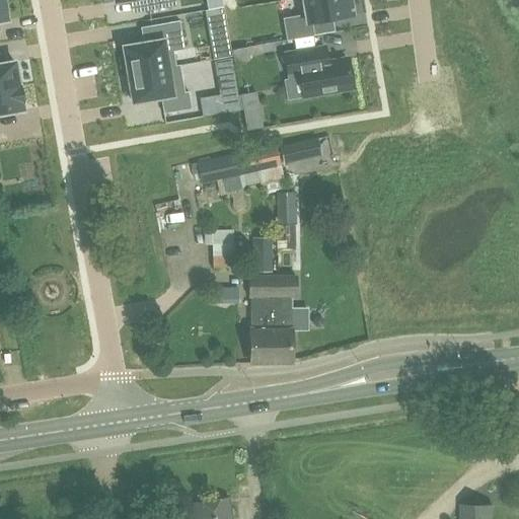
[(114,0),(115,2),(126,0),(146,0),(148,10),(175,6),(174,0),(114,0)]
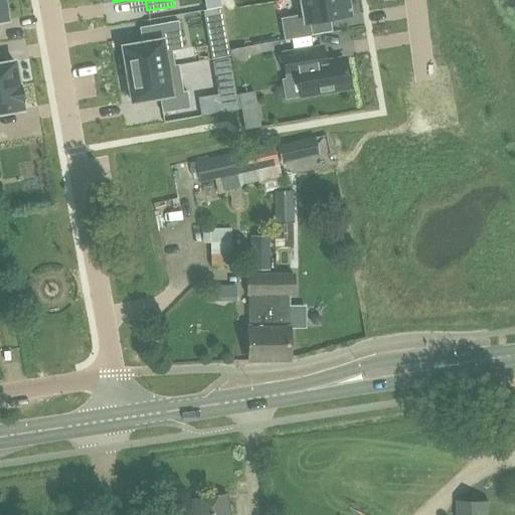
[(219,0),(203,0),(205,10),(221,7),(219,0)]
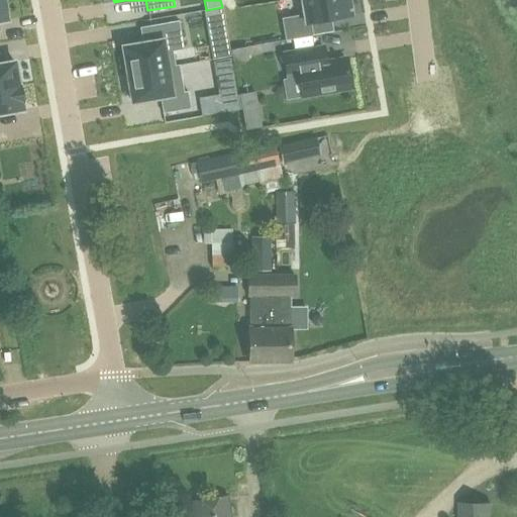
[(300,0),(303,14),(281,18),(285,40),(313,35),(310,22),(330,19),(351,15),(348,0),(300,0)]
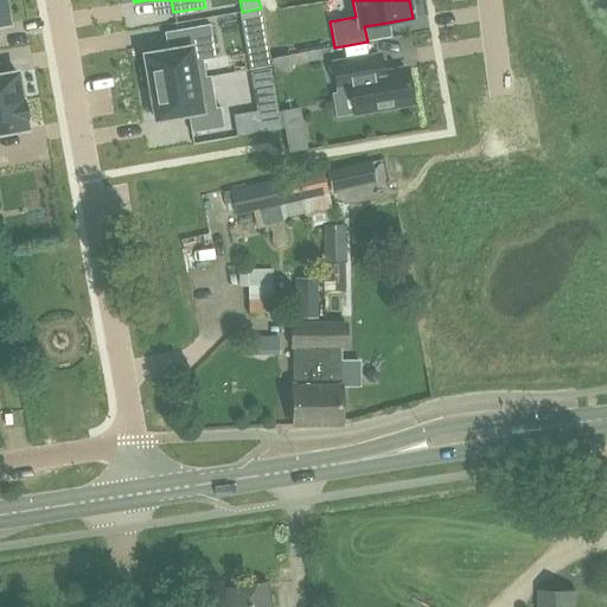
[(242,23),(244,40),(266,37),(263,19),(242,23)]
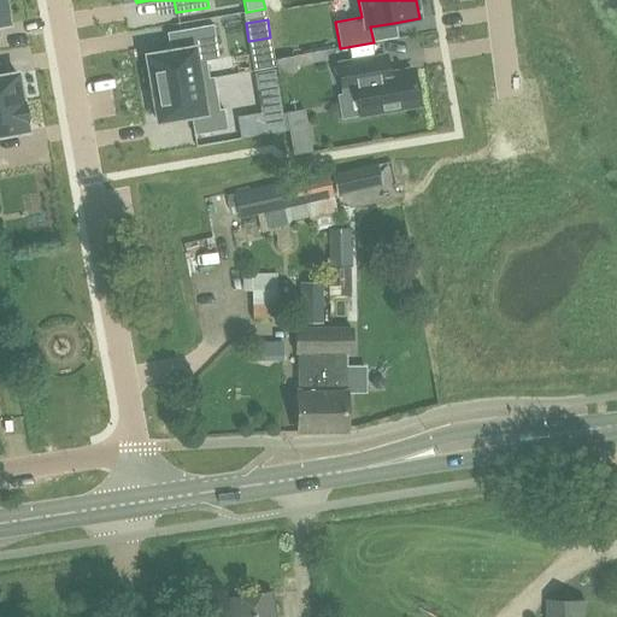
[(183,50),(146,56),(152,89),(213,78),(213,77),(209,77),(205,62),(218,59),(212,24),(180,30),(183,50)]
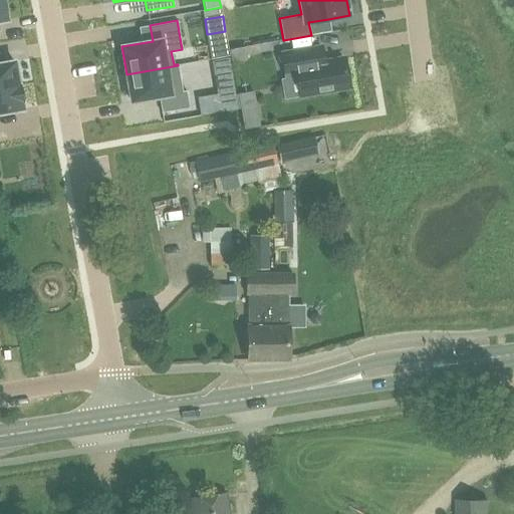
[(241,33),(227,36),(229,48),(243,45),(241,33)]
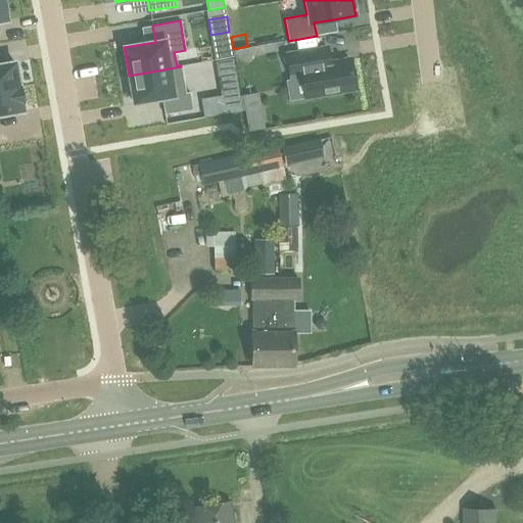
[(232,50),(233,56),(234,59),(234,62),(250,59),(250,56),(248,47),(232,50)]
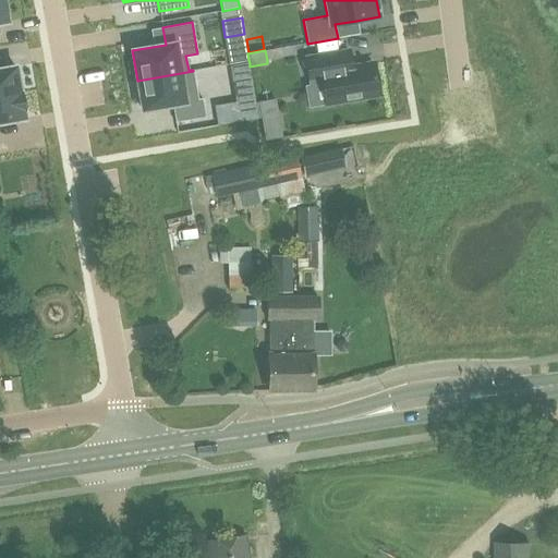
[(340,52),(305,59),(310,86),(323,84),(326,105),(377,96),(372,63),(342,69),(340,52)]
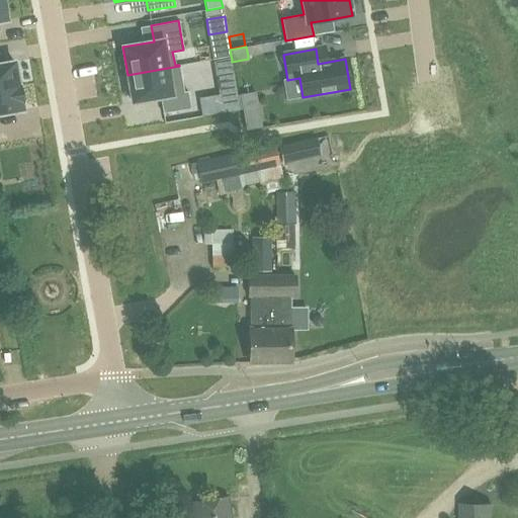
[(0,89),(18,86),(14,62),(0,64),(0,89)]
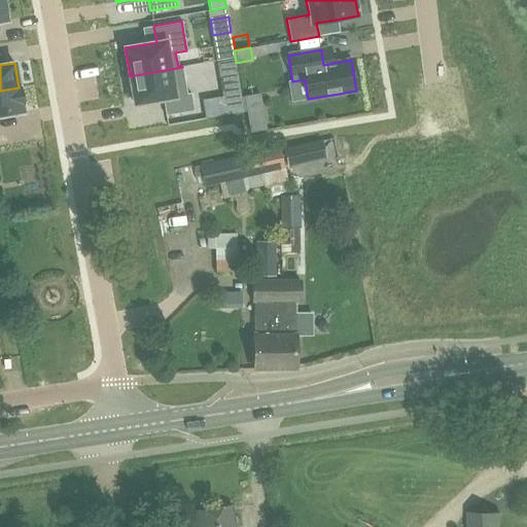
[(182,67),(130,76),(135,104),(163,100),(166,115),(194,110),(190,93),(186,94),(182,67)]
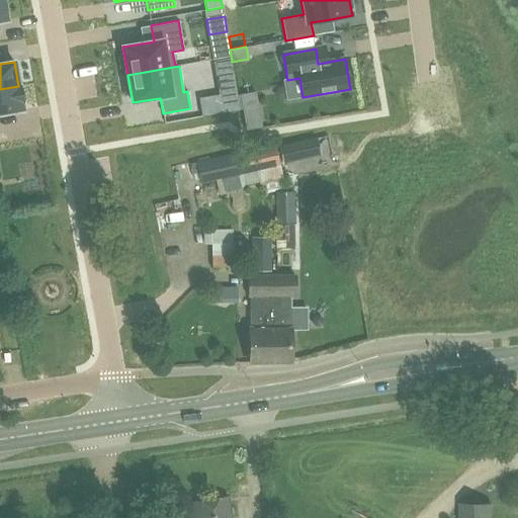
[(18,86),(0,89),(0,113),(1,114),(1,113),(22,110),(21,102),(18,86)]
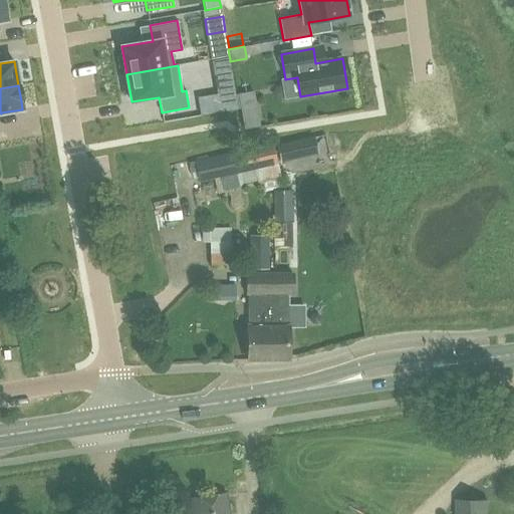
[(237,108),(234,90),(217,93),(199,96),(202,114),(237,108)]
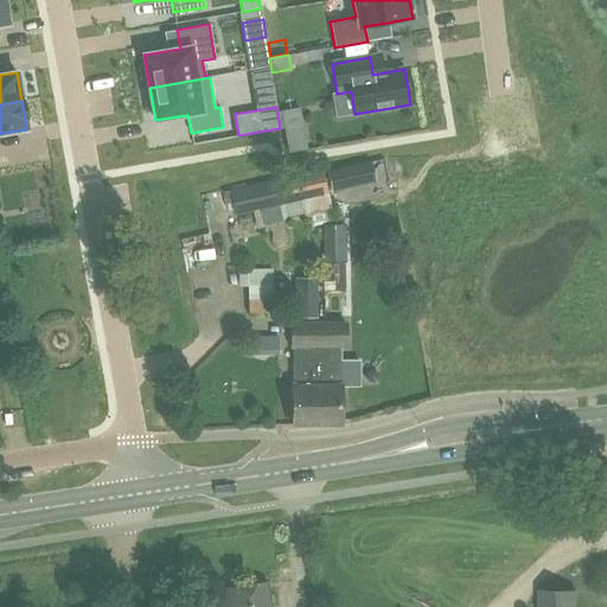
[(304,132),(285,134),(288,153),(306,149),(304,132)]
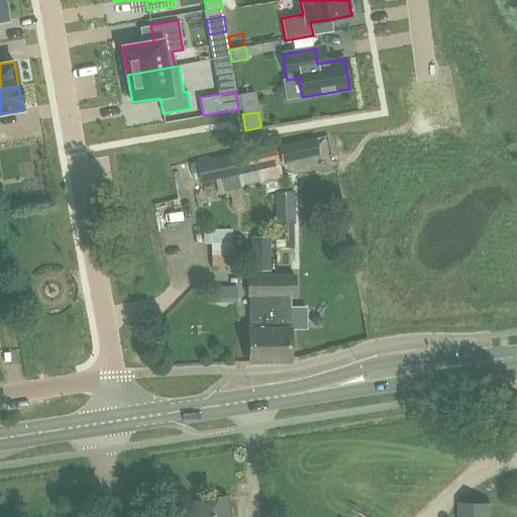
[(275,143),(194,162),(200,184),(222,179),(237,175),(260,171),(280,166),(275,143)]
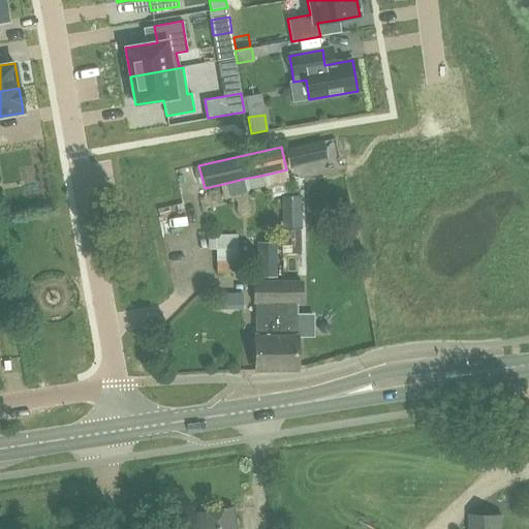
[(286,150),(285,150),(289,165),(302,162),(299,147),(286,150)]
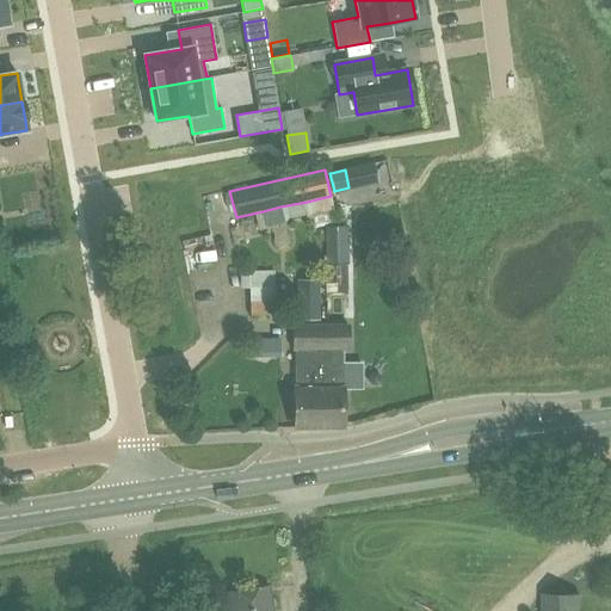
[(331,196),(307,202),(309,215),(333,210),(331,196)]
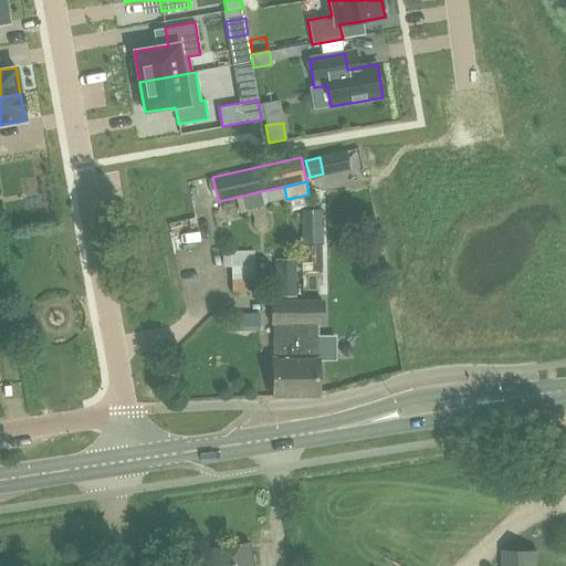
[(260,191),(243,196),(247,209),(251,208),(252,216),(264,213),(260,191)]
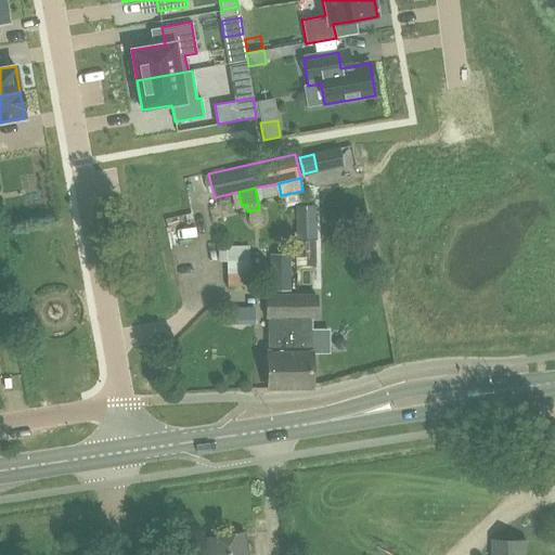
[(314,218),(295,218),(295,240),(315,239),(314,218)]
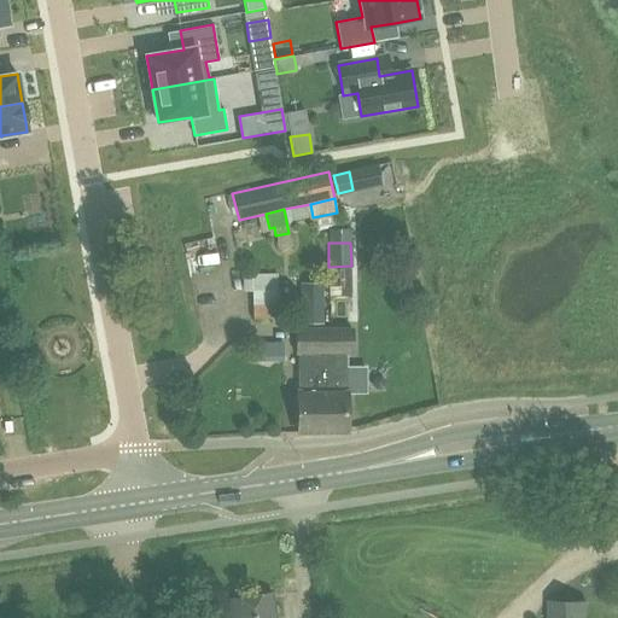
[(243,274),(243,292),(251,292),(251,304),(252,304),(279,304),(279,275),(243,274)]
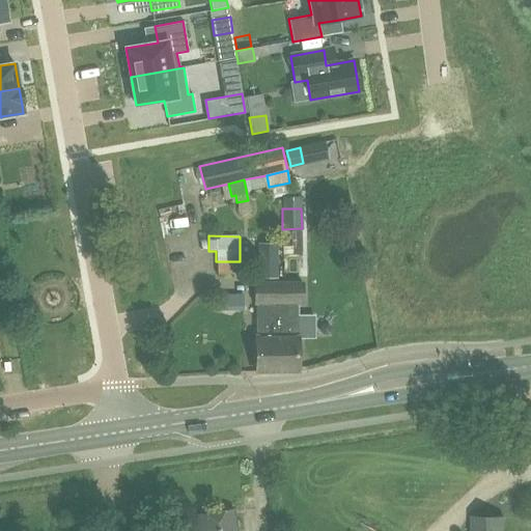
[(258,243),(258,276),(275,276),(275,243),(258,243)]
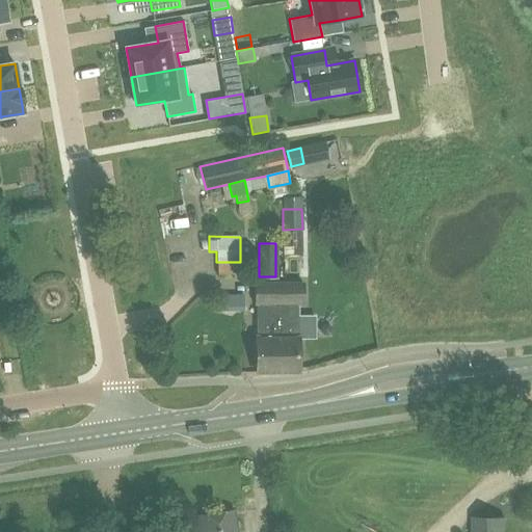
[(240,262),(217,262),(218,274),(239,274),(240,262)]
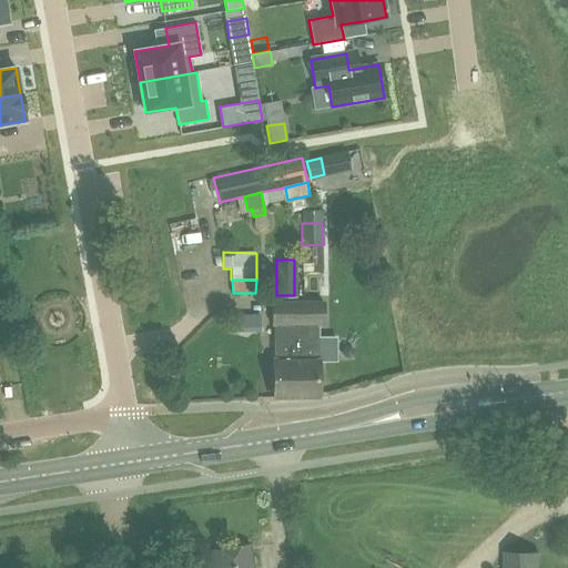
[(298,303),(273,303),(273,325),(274,325),(275,397),(301,397),(298,303)]
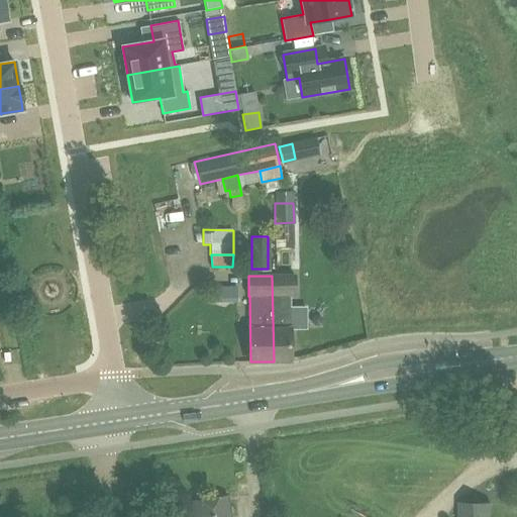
[(276,276),(272,276),(274,362),(276,362),(290,362),(290,327),(289,297),(295,297),(294,276),(276,276)]
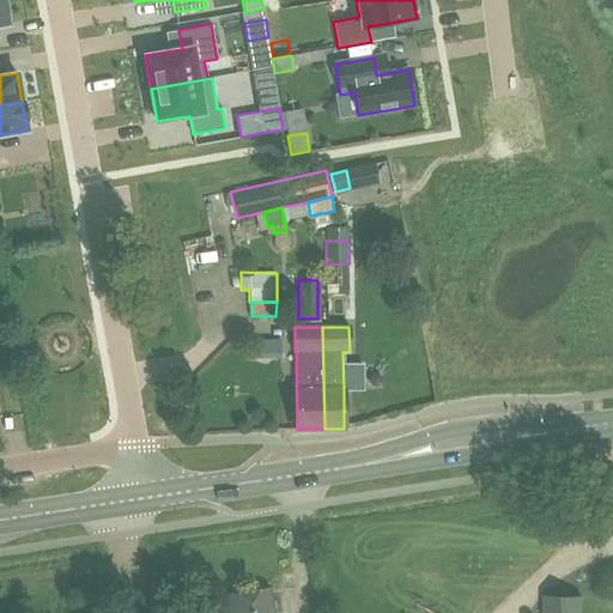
[(272,612),(268,589),(229,595),(231,612),(272,612)]
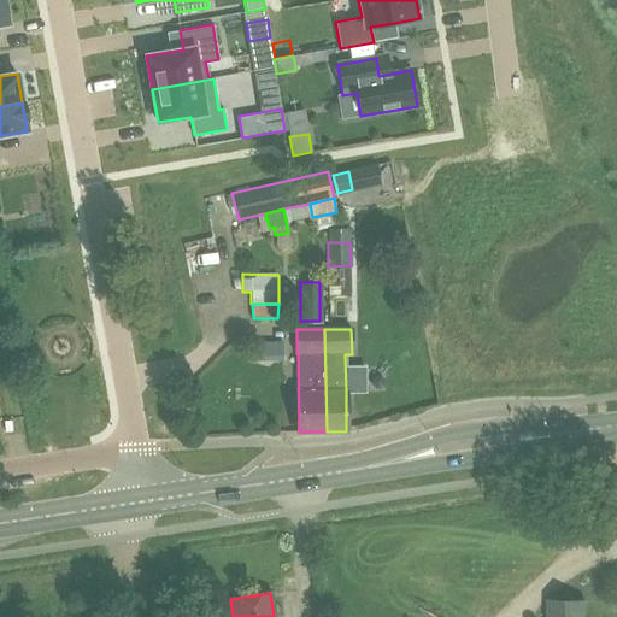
[(550,600),(548,616),(583,616),(585,601),(550,600)]
